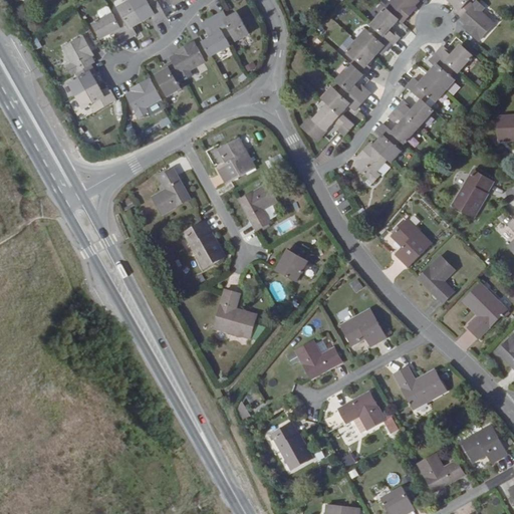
[(148,0),(133,0),(132,1),(143,21),(154,16),(158,22),(167,17),(157,0),(148,0),(149,0),(148,0)]
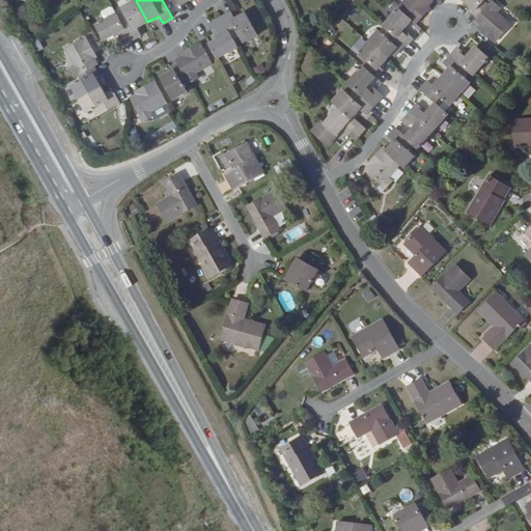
[(380,30),(359,53),(368,61),(348,83),(356,89),(350,95),(343,89),(334,102),(340,107),(325,123),(323,122),(313,132),(329,146),(347,126),(355,132),(352,135),(358,140),(366,131),(353,118),(361,109),(367,114),(384,96),(376,90),(374,93),(367,87),(384,70),(381,67),(396,50),(398,53),(406,45),(407,46),(412,38),(407,34),(406,35),(402,32),(412,21),(416,25),(429,9),(427,7),(434,0),(432,0),(403,0),(397,7),(398,9),(384,25),(392,32),(387,37),(380,30)]
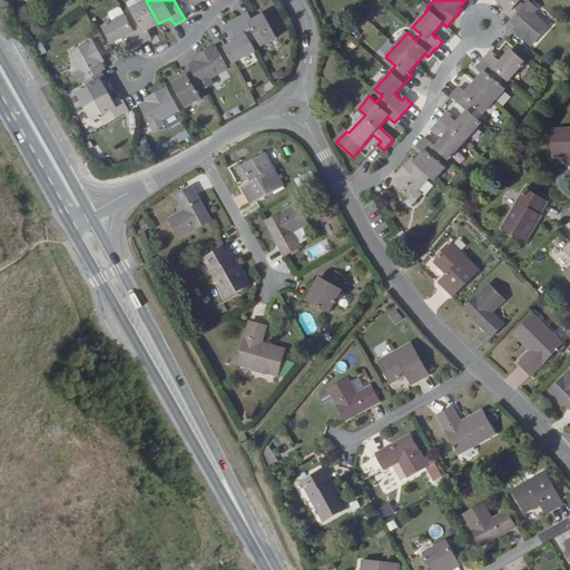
[(520,0),(497,0),(508,9),(504,12),(513,20),(511,23),(519,30),(517,32),(531,46),(548,26),(533,13),(538,8),(530,1),(527,6),(520,1),(520,0)]
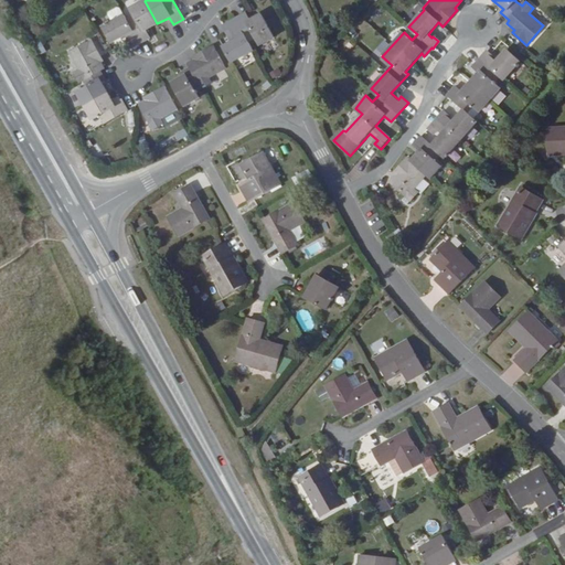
[(136,16),(128,20),(140,42),(150,38),(146,30),(157,23),(145,1),(131,8),(136,16)]
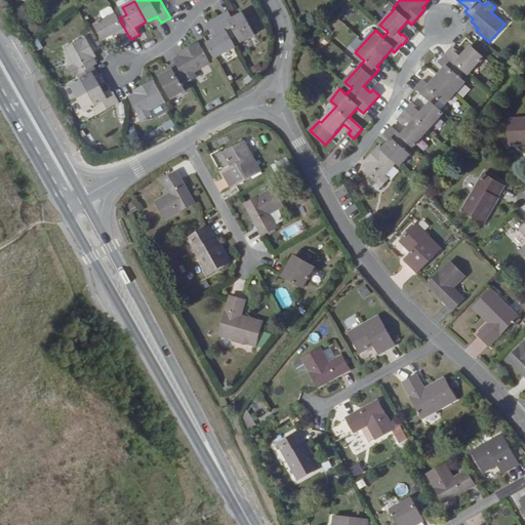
[(106,21),(117,14),(113,7),(111,7),(103,11),(103,13),(106,21)]
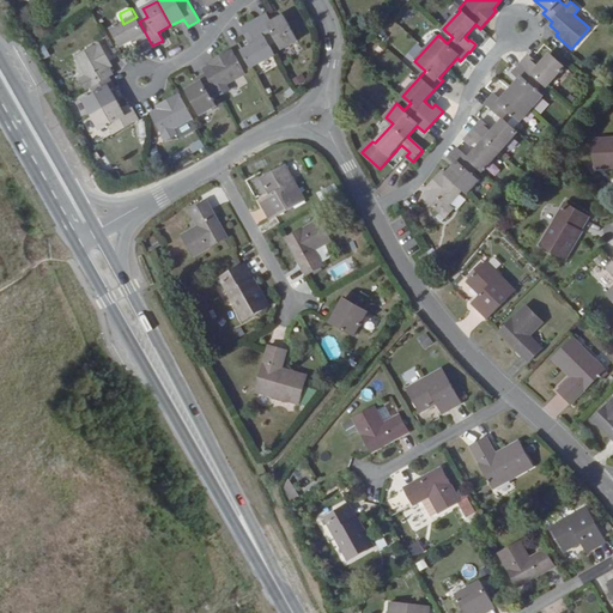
[(267,13),(255,20),(271,47),(278,42),(283,50),(298,41),(284,14),(272,22),(267,13)]
